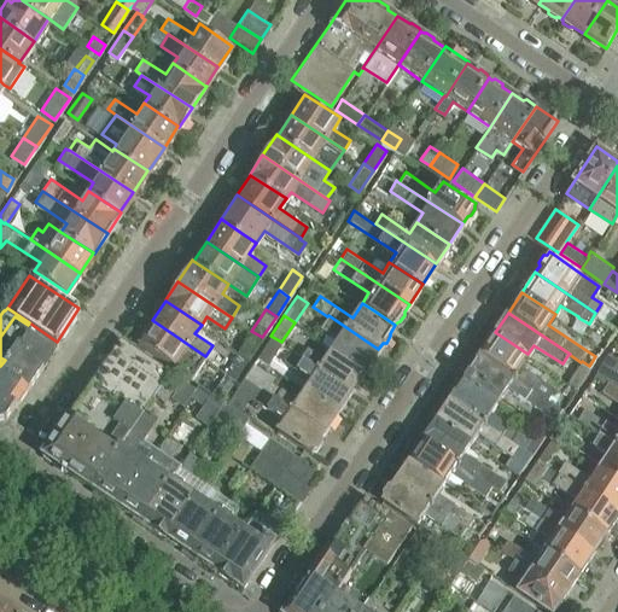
[(328,315),(327,316),(321,326),(338,338),(332,348),(365,369),(378,349),(328,315)]
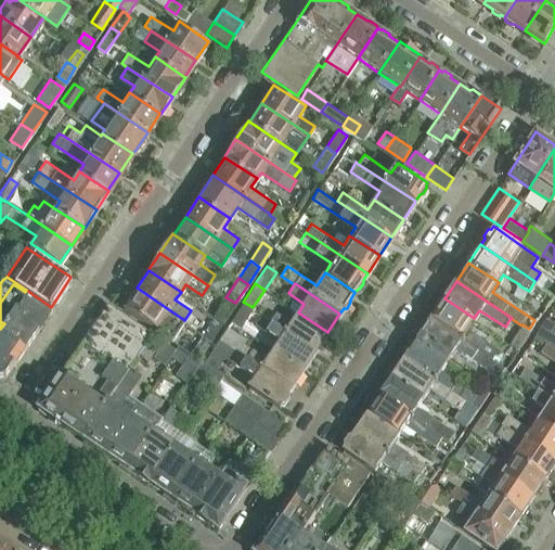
[(184,320),(137,288),(125,306),(172,339),(184,320)]
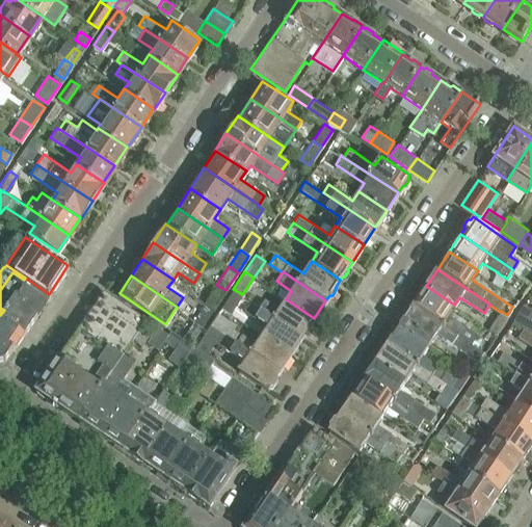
[(0,362),(4,361),(36,312),(49,294),(25,278),(4,310),(0,315),(0,362)]
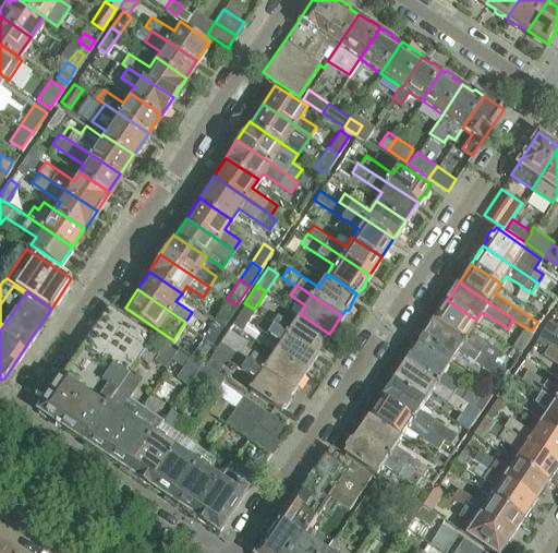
[(225,322),(237,304),(227,299),(227,298),(215,315),(225,322)]
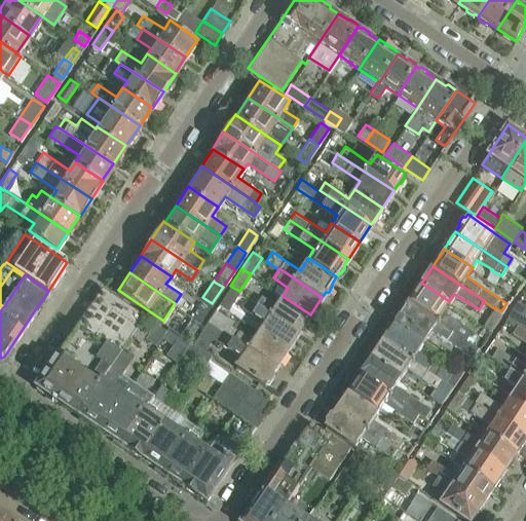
[(421,283),(410,299),(462,334),(466,337),(472,330),(443,311),(449,301),(421,283)]
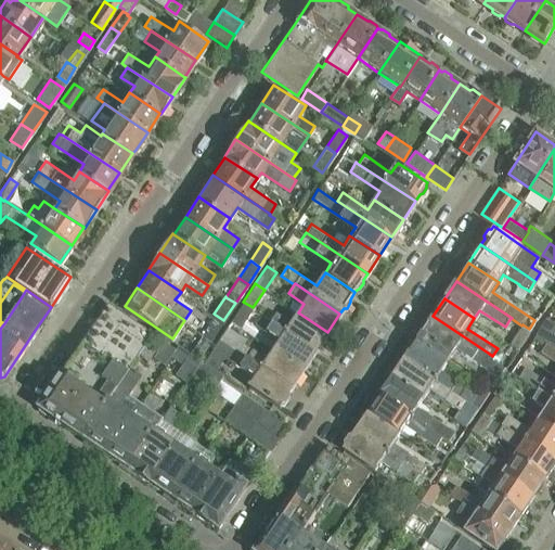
[(153,331),(108,302),(82,340),(127,370),(153,331)]
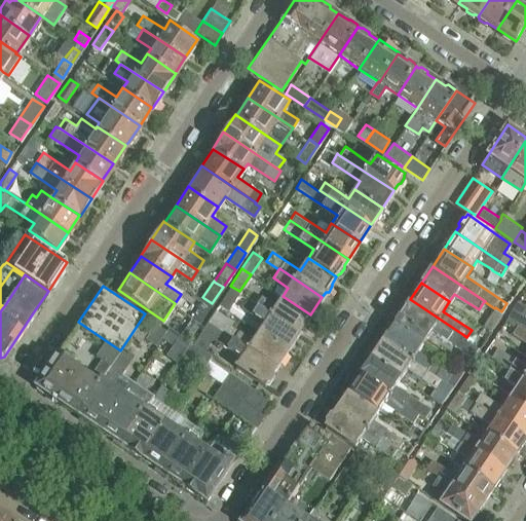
[(228,308),(239,291),(230,286),(219,303),(228,308)]
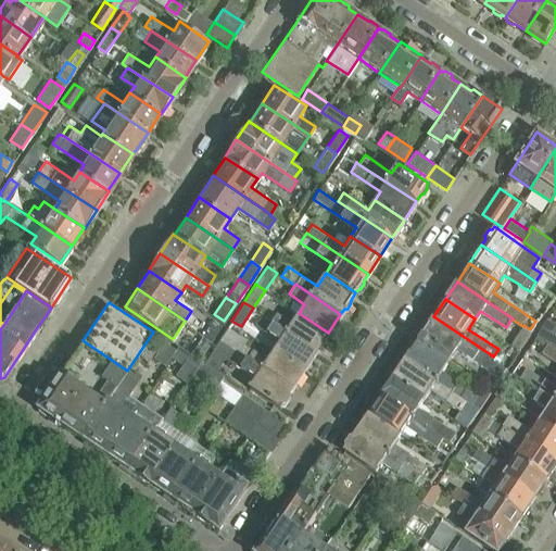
[(328,333),(299,313),(292,322),(277,312),(272,321),(316,350),(328,333)]
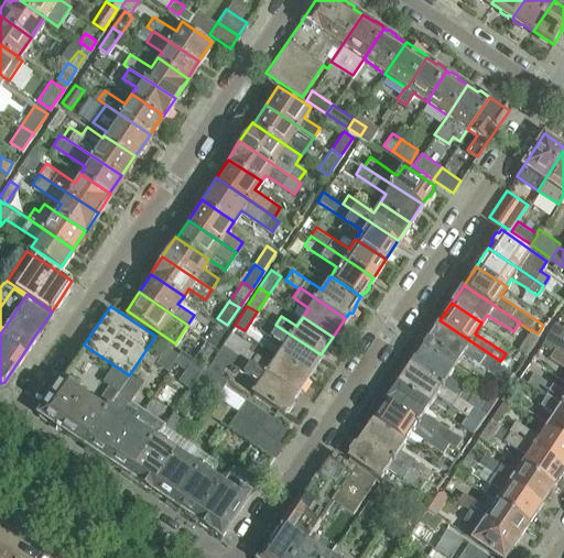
[(215,343),(227,325),(217,318),(217,319),(206,337),(215,343)]
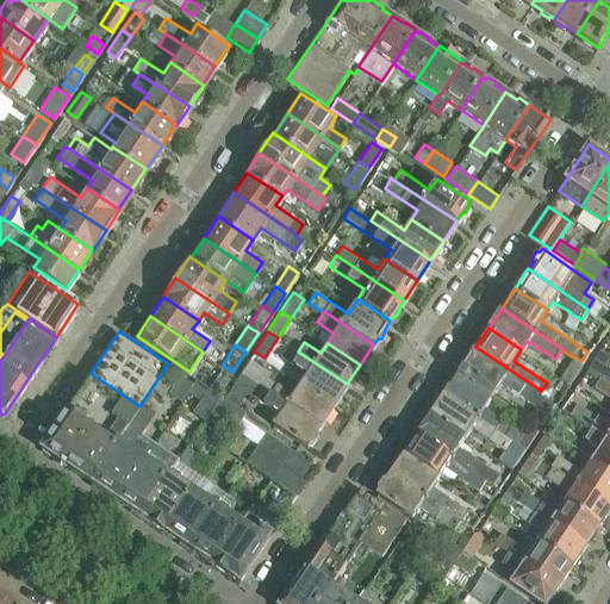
[(347,384),(298,352),(297,352),(287,344),(280,355),(307,373),(302,381),(334,404),(347,384)]
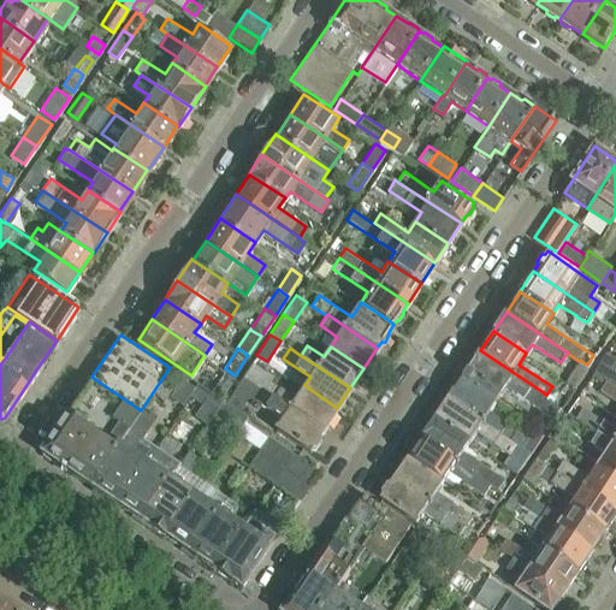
[(615,354),(608,349),(594,369),(610,380),(615,384),(615,371),(614,369),(615,365),(615,354)]
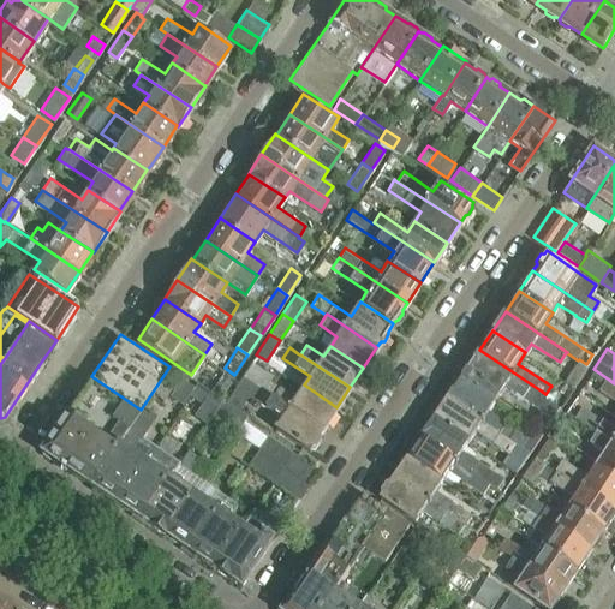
[(467,369),(466,370),(482,381),(478,387),(495,398),(499,393),(505,383),(531,401),(551,416),(560,404),(545,394),(541,390),(479,350),(475,357),(471,358),(466,365),(467,369)]
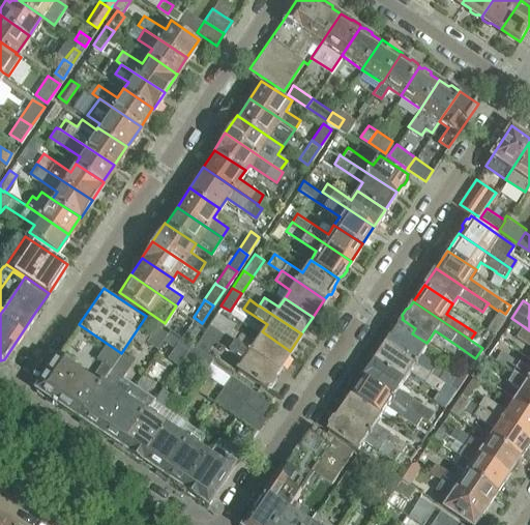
[(235,322),(217,311),(217,310),(210,322),(228,334),(235,322)]
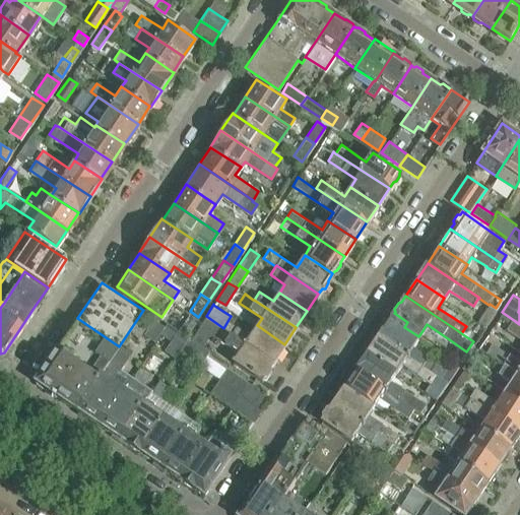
[(484,325),(496,308),(490,304),(489,305),(477,320),(484,325)]
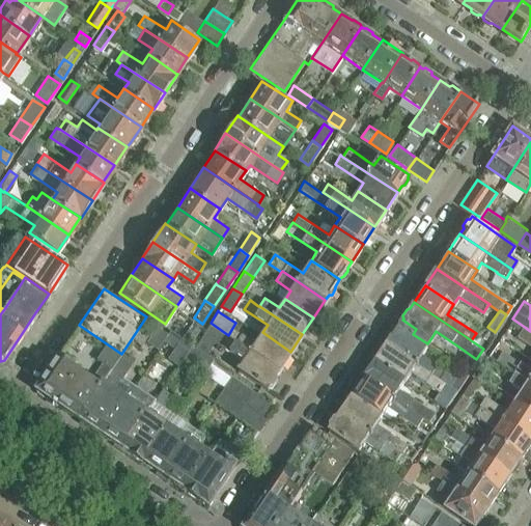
[(190,342),(202,324),(194,317),(193,317),(194,319),(182,336),(190,342)]
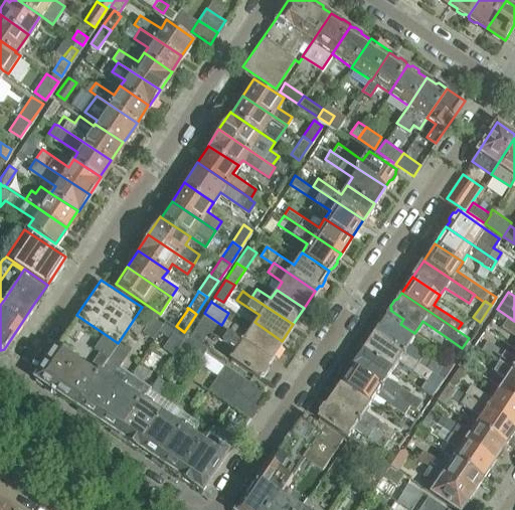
[(379,326),(376,331),(426,365),(432,357),(423,352),(408,342),(414,333),(400,324),(403,319),(390,310),(387,315),(385,317),(383,318),(379,324),(379,326)]
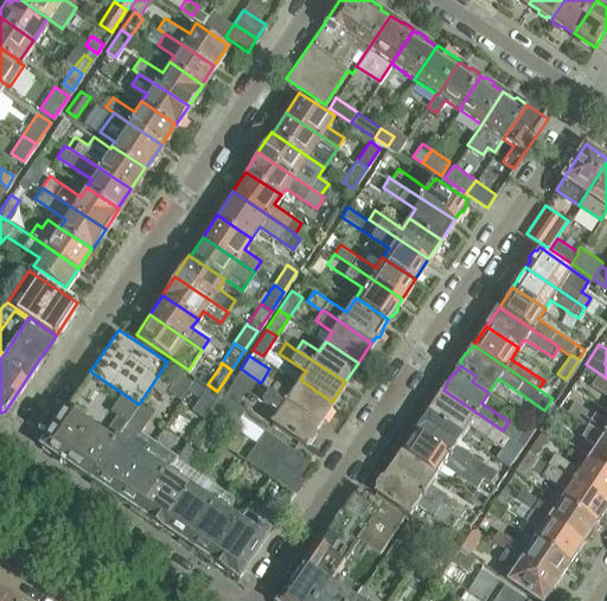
[(261,383),(241,369),(228,389),(232,392),(237,384),(267,402),(262,411),(262,414),(305,442),(307,440),(310,440),(314,433),(313,430),(319,421),(268,387),(261,383)]
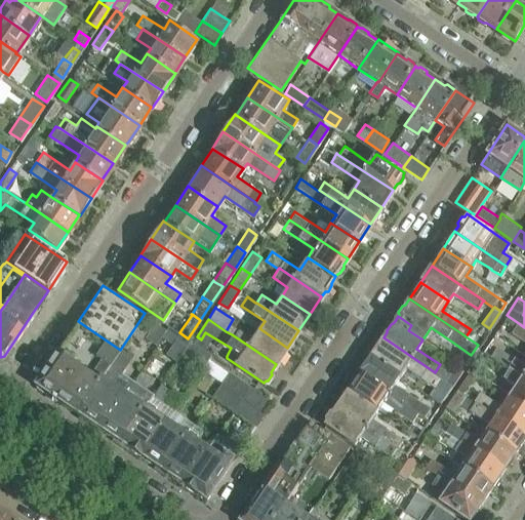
[(231,323),(226,331),(232,334),(276,364),(287,348),(259,328),(253,338),(231,323)]
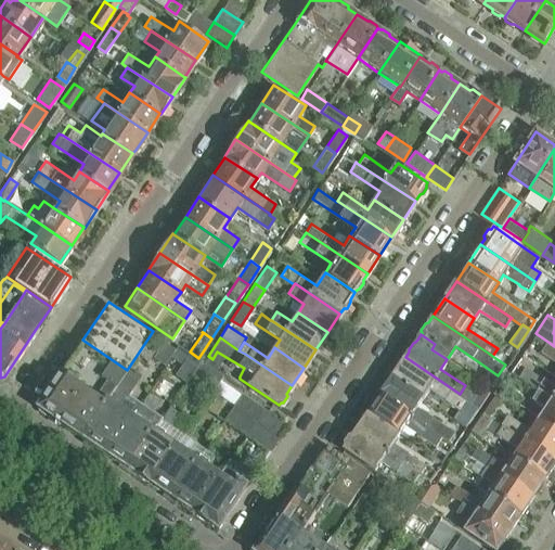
[(554,346),(550,343),(550,344),(546,342),(541,350),(554,360),(554,346)]
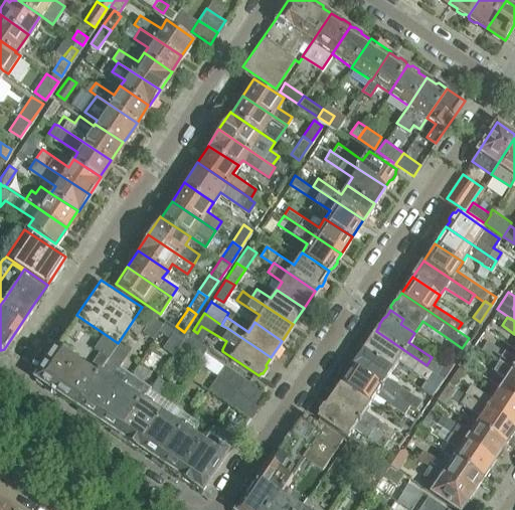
[(426,365),(376,331),(365,348),(392,366),(397,359),(426,378),(432,370),(425,366),(426,365)]
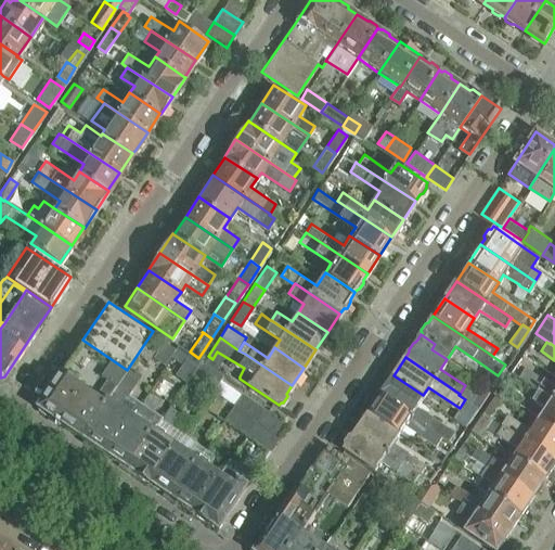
[(554,385),(525,366),(518,374),(540,387),(554,398),(554,385)]
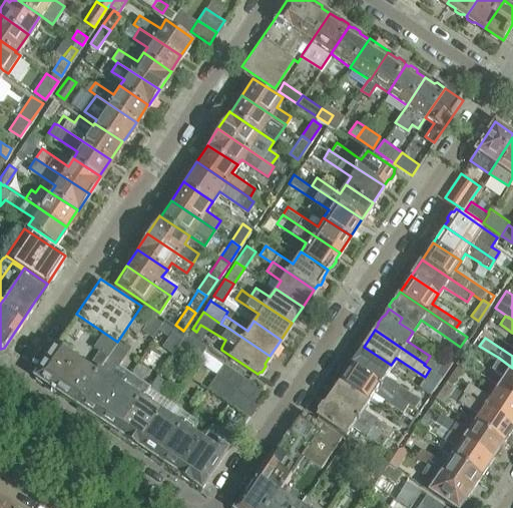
[(56,343),(38,371),(39,378),(76,403),(102,365),(106,359),(108,355),(101,351),(90,365),(56,343)]
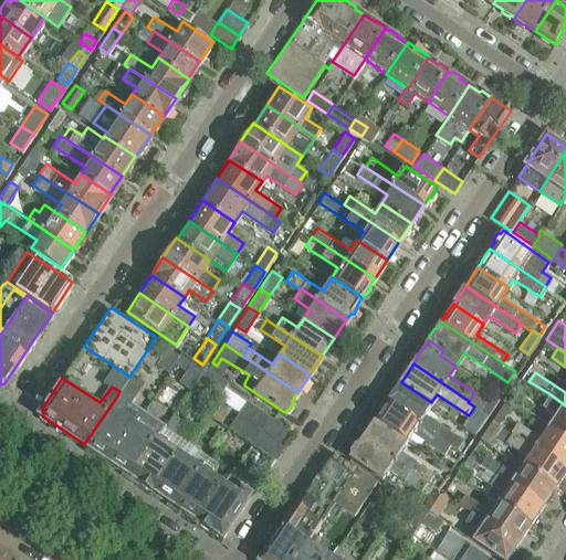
[(431,402),(401,382),(389,400),(451,442),(458,446),(463,437),(425,413),(431,402)]
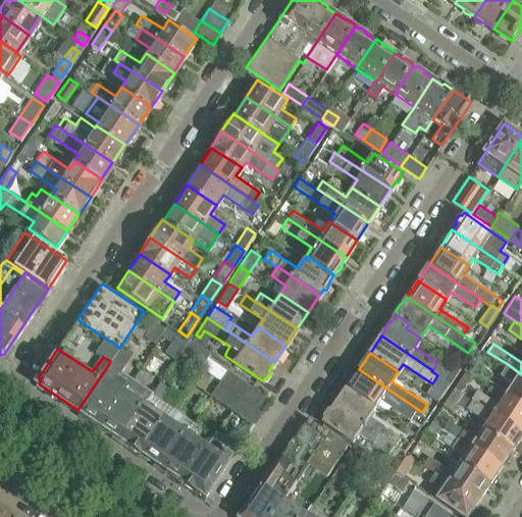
[(449,382),(461,365),(454,361),(442,377),(449,382)]
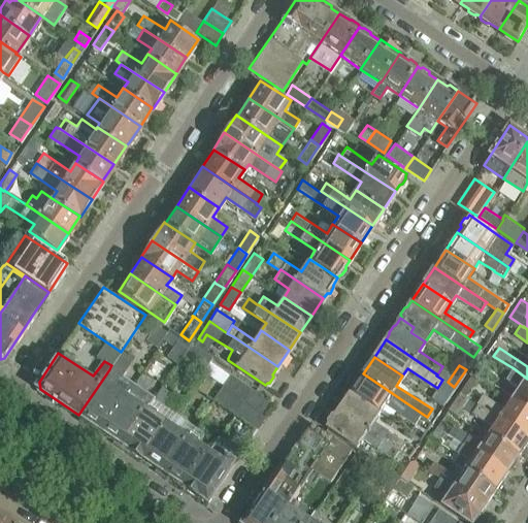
[(527,379),(514,368),(506,378),(520,386),(515,395),(527,403),(527,379)]
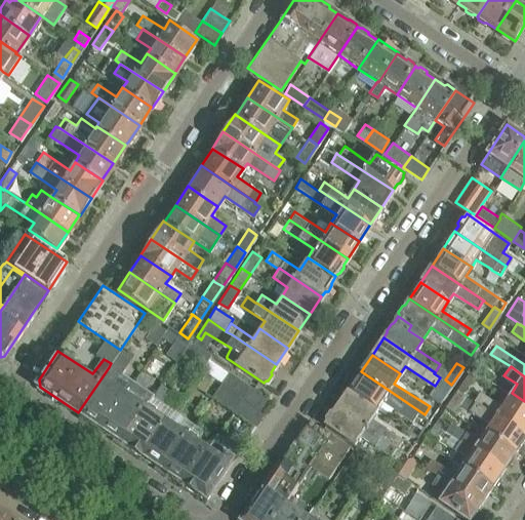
[(273,401),(230,371),(213,396),(233,409),(241,396),(266,412),(273,401)]
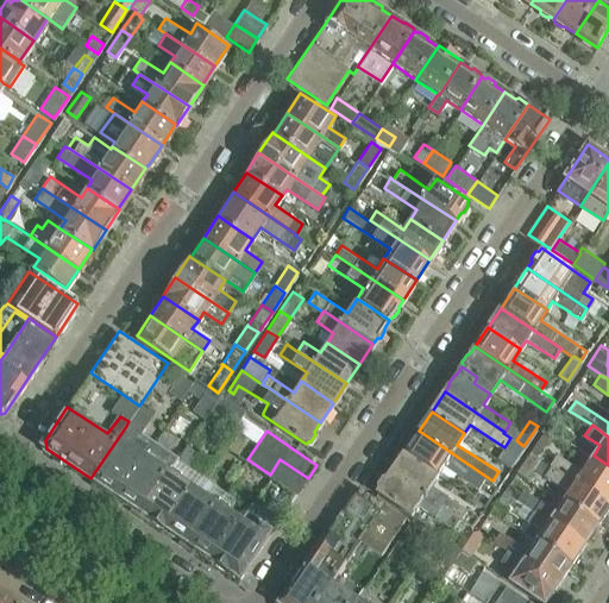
[(419,431),(406,451),(438,473),(444,464),(477,488),(485,476),(419,431)]
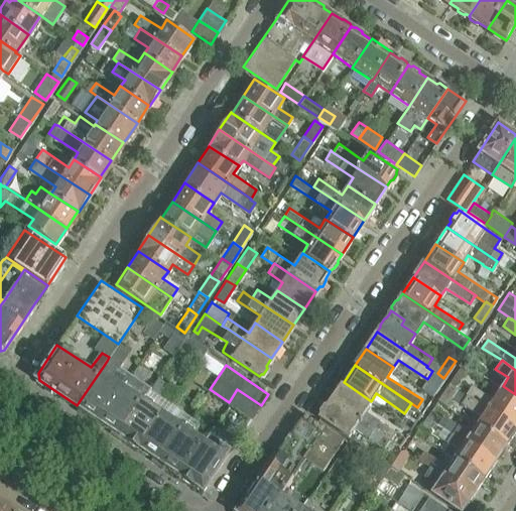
[(456,384),(467,369),(461,365),(449,381),(456,384)]
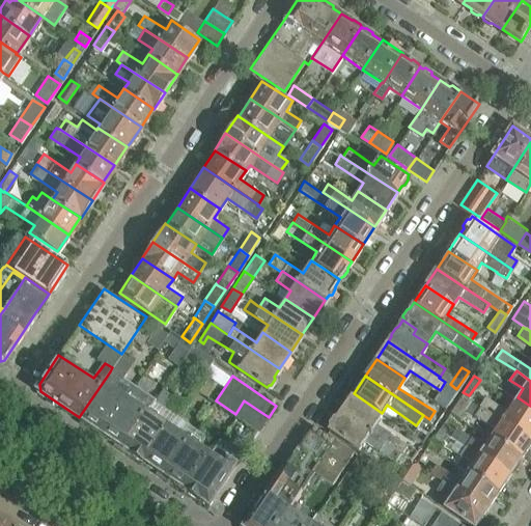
[(101,432),(123,396),(111,389),(115,384),(106,378),(79,417),(80,417),(80,418),(87,422),(88,422),(101,432)]
